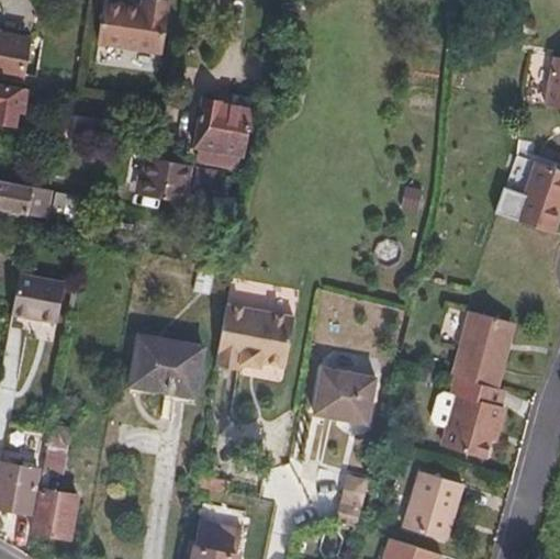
[(109,3),(101,44),(161,54),(171,4),(149,0),(147,0),(146,10),(109,3)]
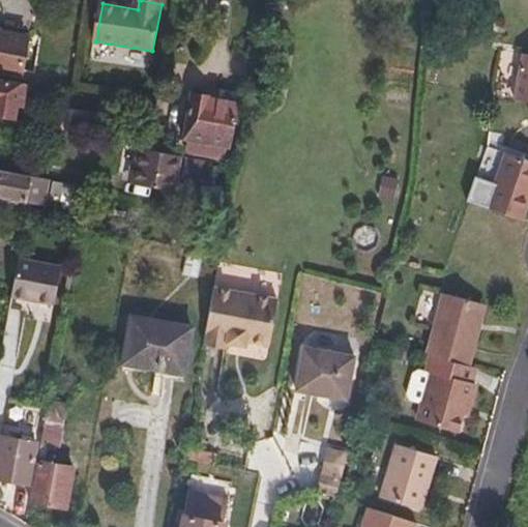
[(0,75),(20,79),(27,40),(0,35),(0,75)]
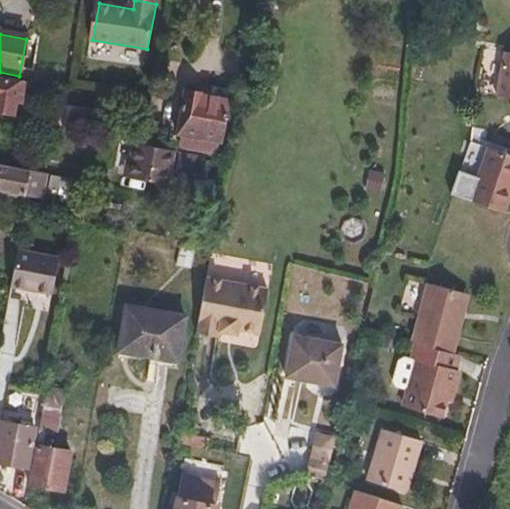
[(509,94),(509,46),(507,46),(497,91),(509,94)]
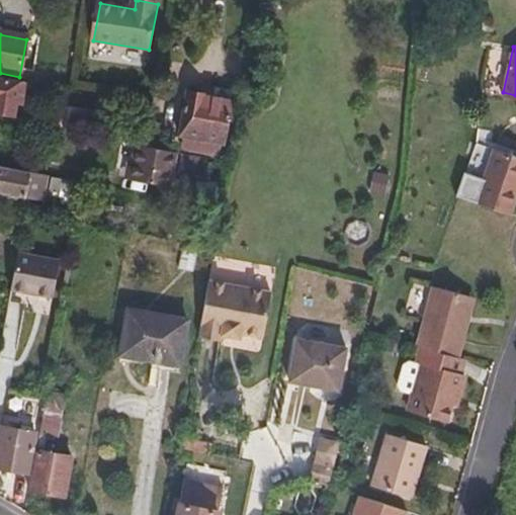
[(0,112),(13,115),(15,106),(21,107),(24,89),(0,83),(0,112)]
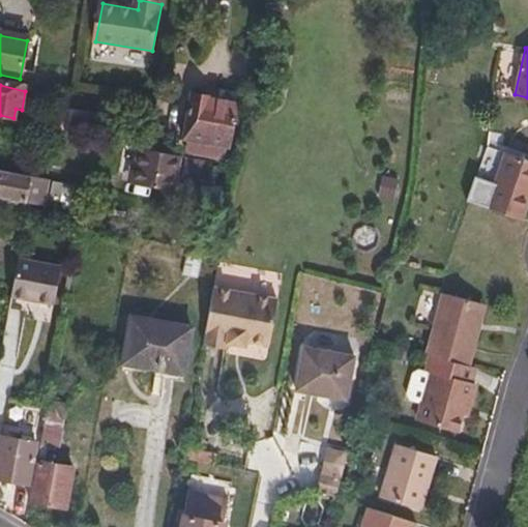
[(188,95),(181,139),(226,146),(233,103),(188,95)]
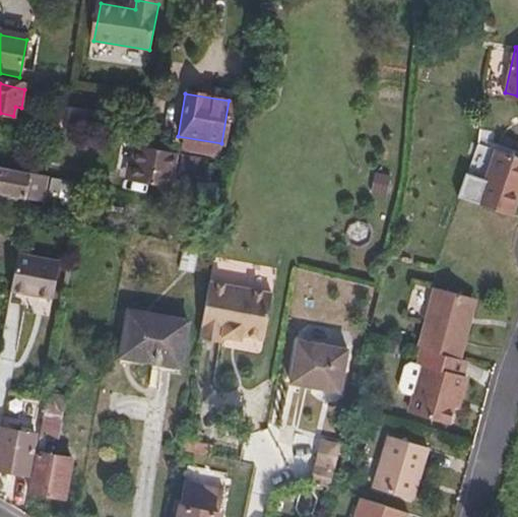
[(156,148),(162,123),(148,121),(144,146),(156,148)]
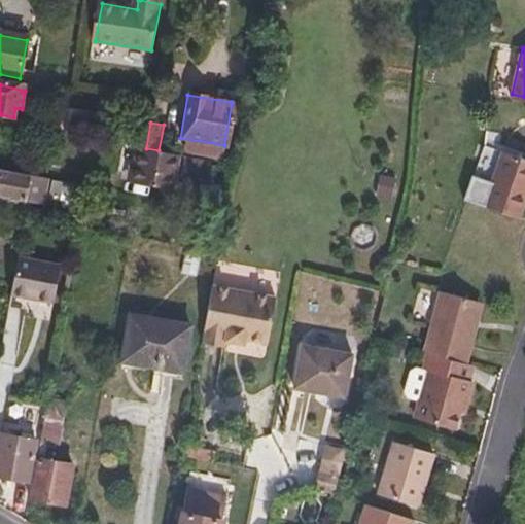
[(173,187),(179,154),(159,150),(146,148),(137,147),(131,179),(173,187)]
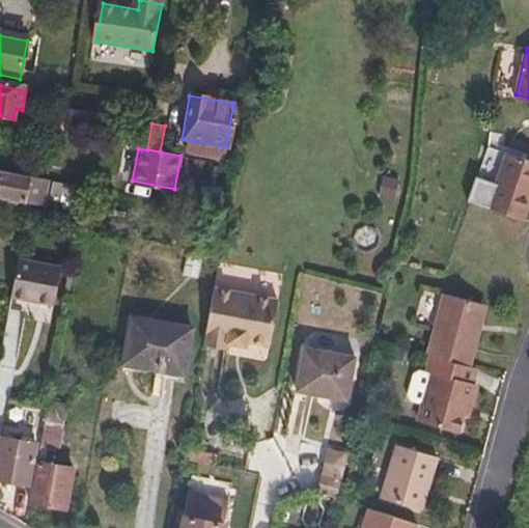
[(525,217),(528,204),(528,158),(507,150),(488,202),(525,217)]
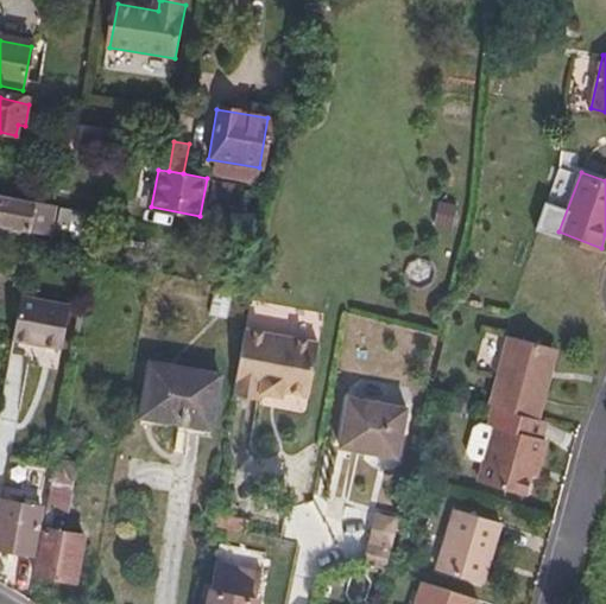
[(0,226),(51,236),(57,208),(0,197),(0,226)]
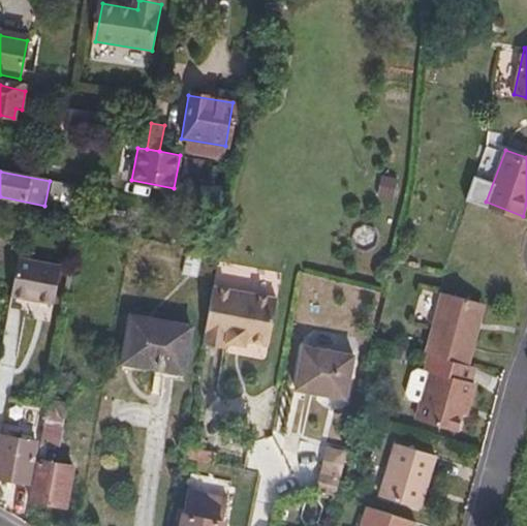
[(80,203),(83,187),(55,182),(51,207),(68,210),(70,200),(80,203)]
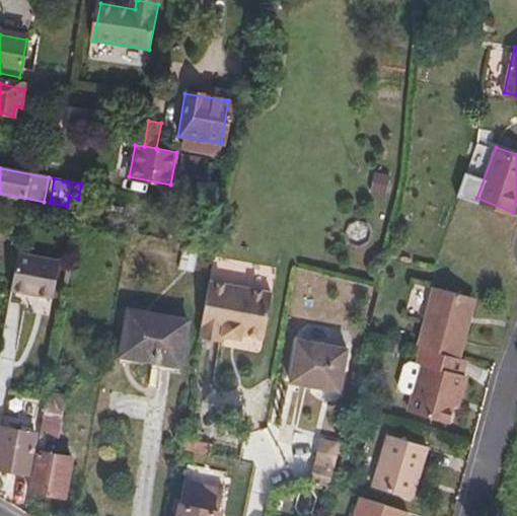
[(53,300),(60,264),(18,255),(11,293),(53,300)]
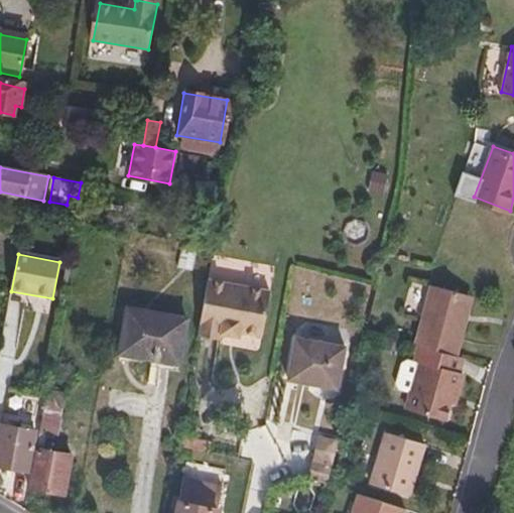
[(262,337),(269,291),(207,280),(197,337),(220,341),(220,336),(238,338),(239,333),(262,337)]
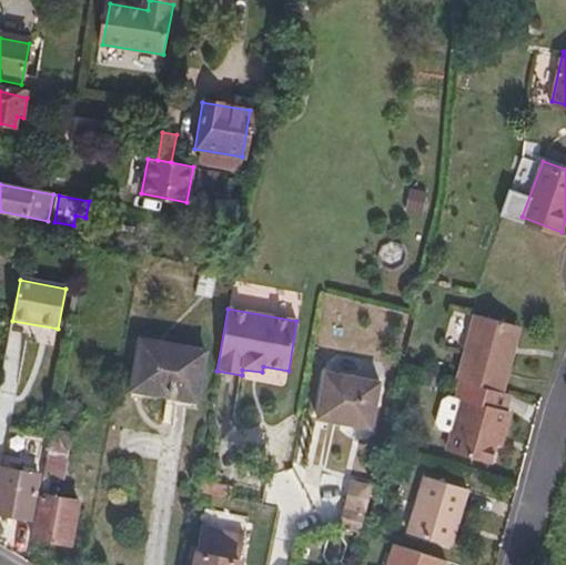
[(508,355),(518,326),(481,313),(460,377),(463,379),(504,393),(516,357),(508,355)]
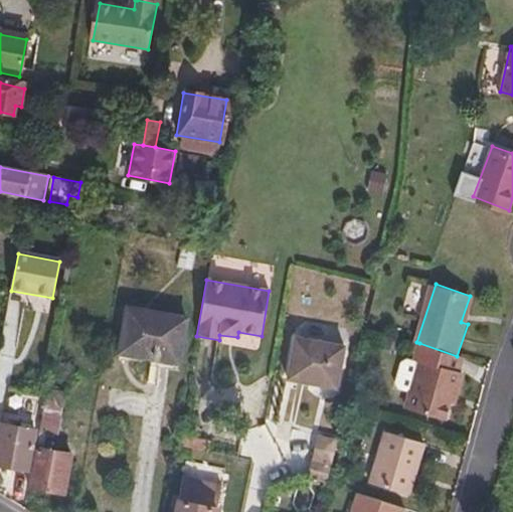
[(468,324),(476,298),(470,296),(461,322),(468,324)]
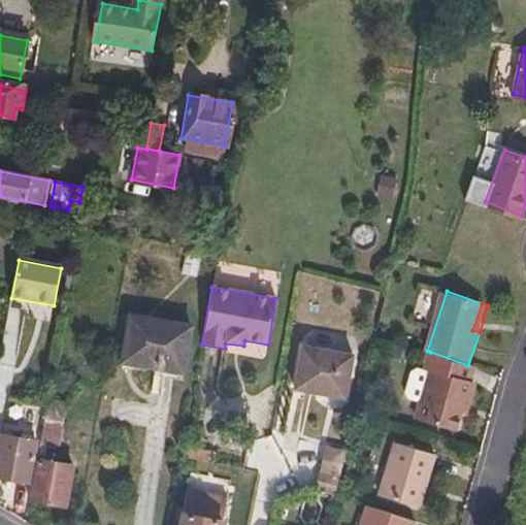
[(129,316),(120,363),(152,369),(151,375),(178,381),(189,327),(129,316)]
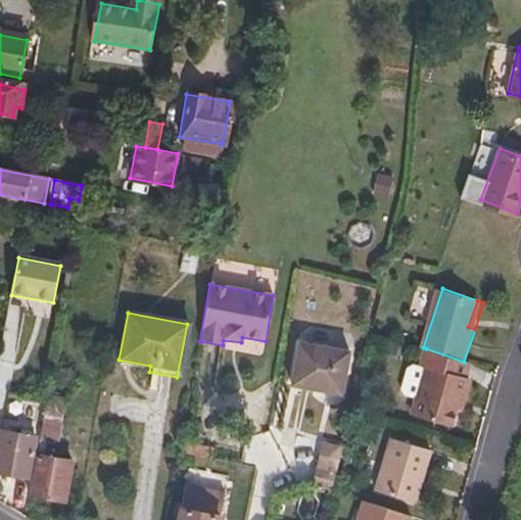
[(300,342),(292,385),(342,394),(350,351),(300,342)]
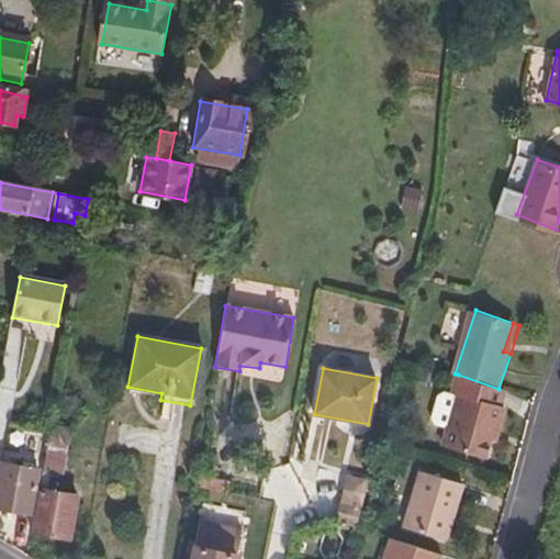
[(499,406),(504,390),(499,389),(458,375),(452,392),(458,394),(440,445),(481,459),(489,433),(495,435),(504,407),(499,406)]
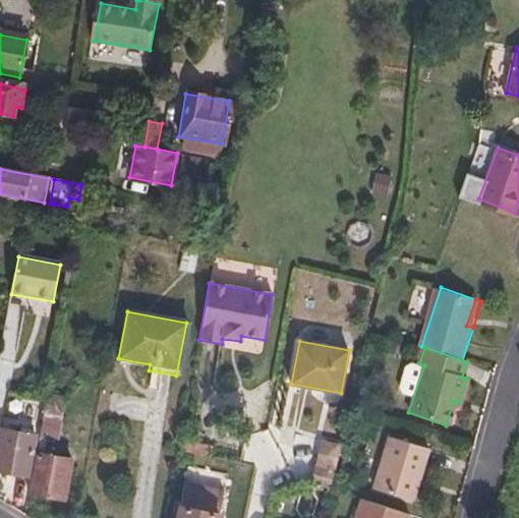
[(0,474),(29,480),(36,439),(1,433),(0,439),(0,474)]
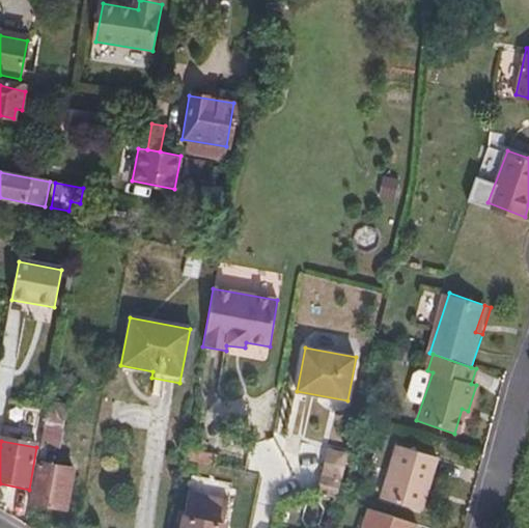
[(395,444),(380,497),(420,509),(436,456),(395,444)]
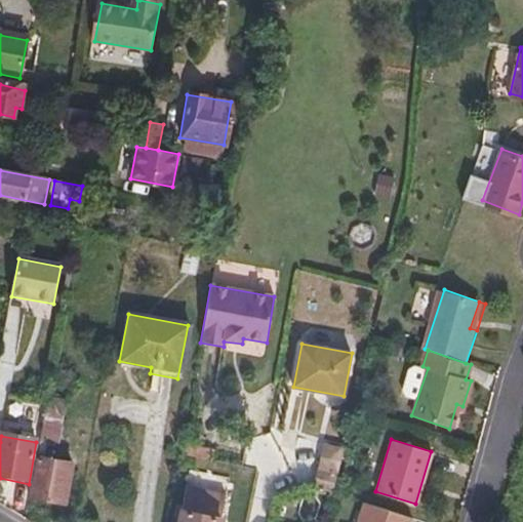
[(333,489),(337,452),(322,450),(317,487),(333,489)]
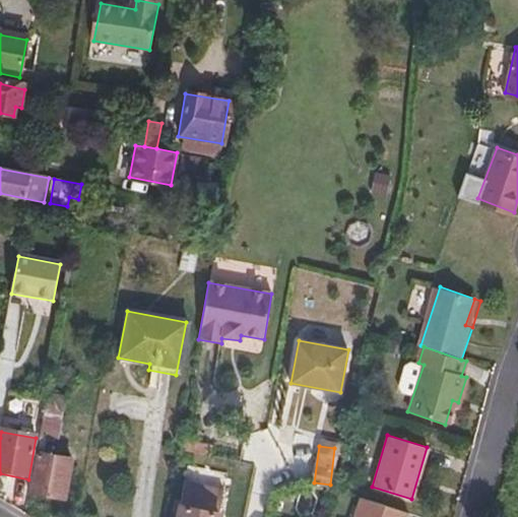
[(65,503),(72,460),(38,455),(29,498),(65,503)]
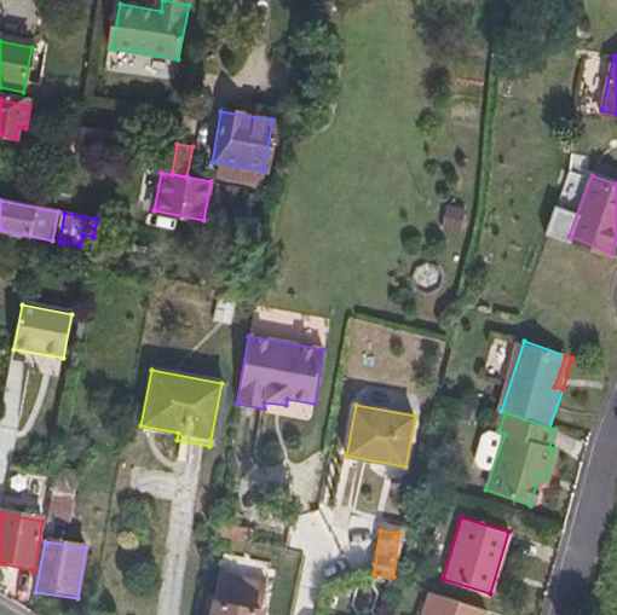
[(220,578),(212,614),(260,614),(265,587),(220,578)]
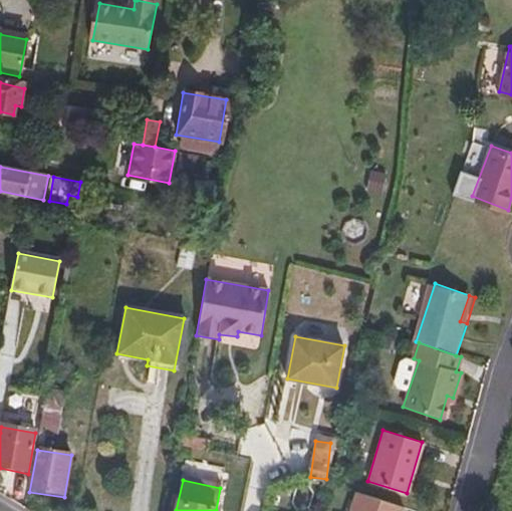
[(402,510),(403,507),(354,490),(346,510),(402,510)]
